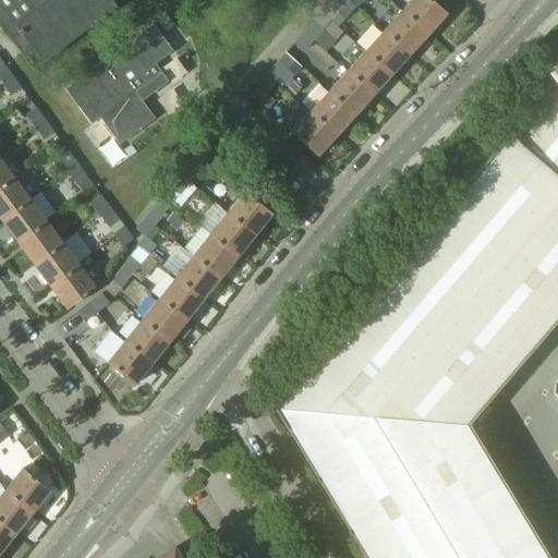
[(0,0),(0,22),(23,52),(32,45),(44,60),(116,7),(110,0),(0,0)]
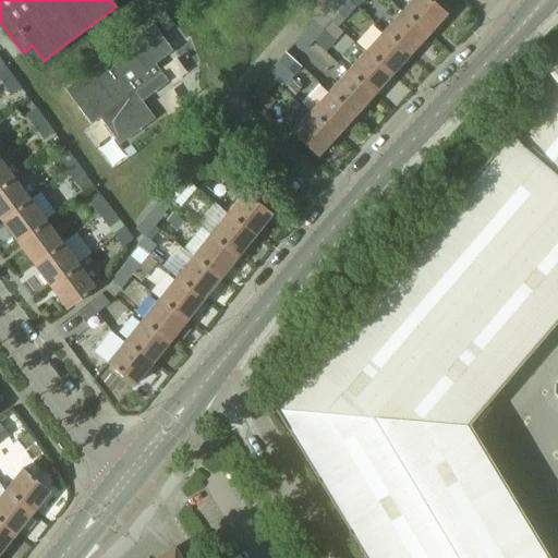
[(349,0),(334,0),(330,4),(339,12),(349,0)]
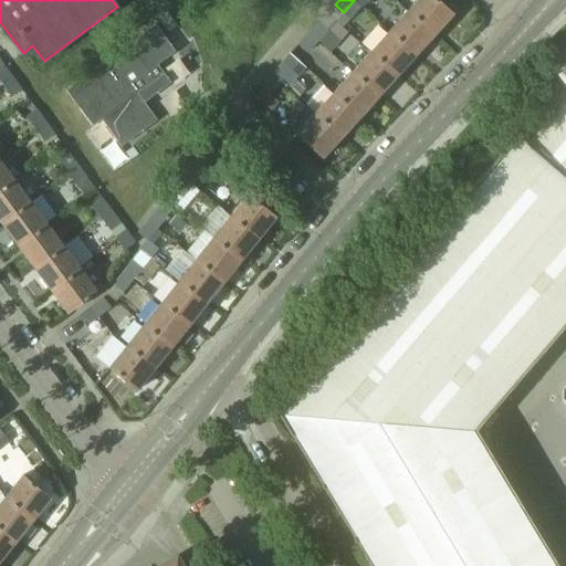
[(438,0),(416,0),(408,10),(433,34),(453,13),(438,0)]
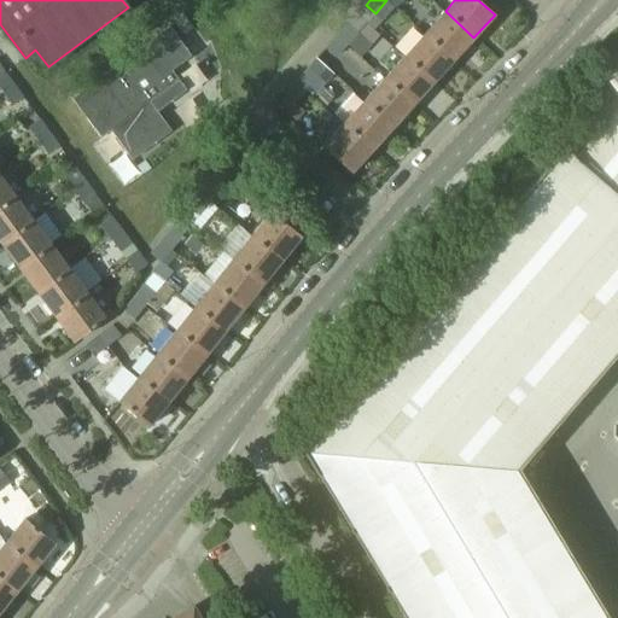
[(473,38),(445,11),(425,34),(454,59),(473,38)]
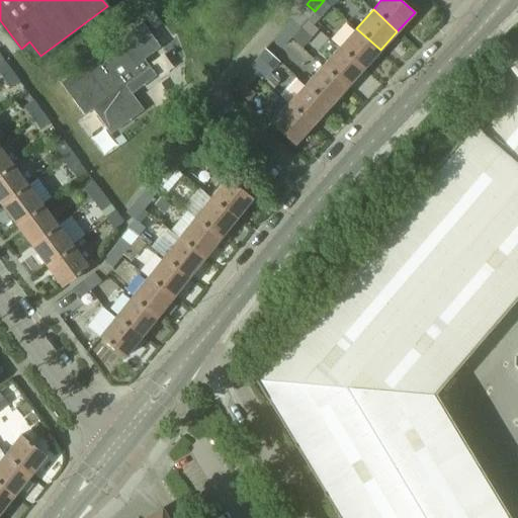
[(152,11),(144,17),(154,30),(162,24),(152,11)]
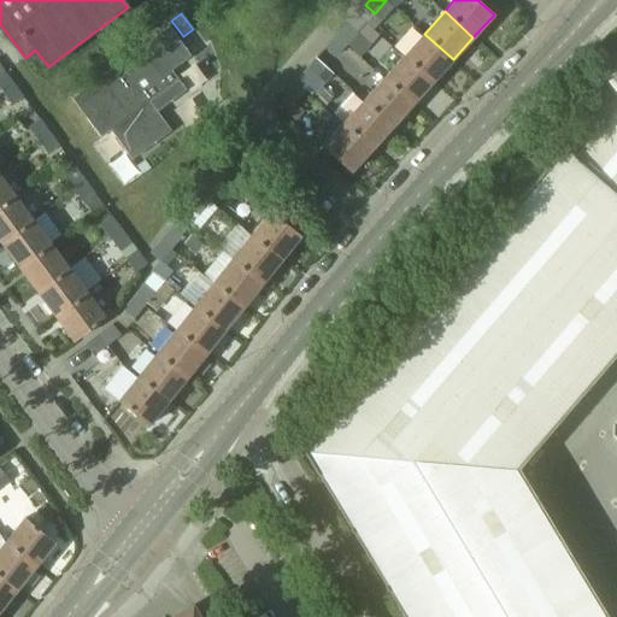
[(347,24),(336,36),(346,45),(357,33),(347,24)]
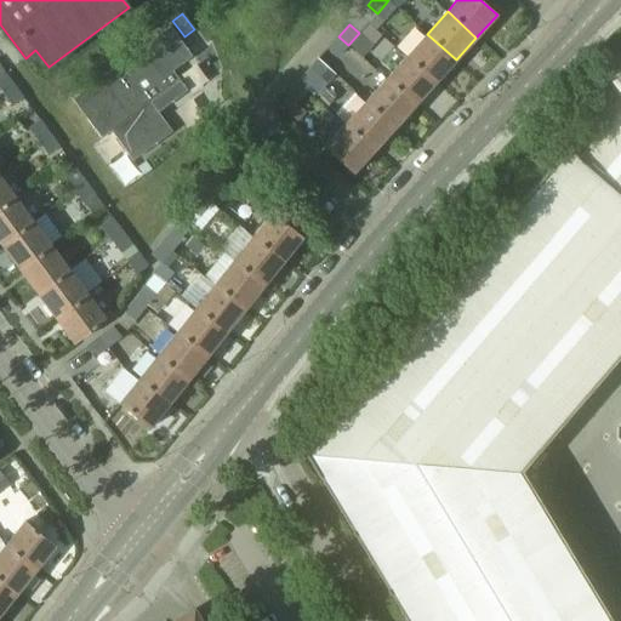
[(172,72),(176,68),(192,57),(170,27),(72,100),(101,140),(110,132),(132,161),(172,132),(158,113),(187,91),(172,72)]
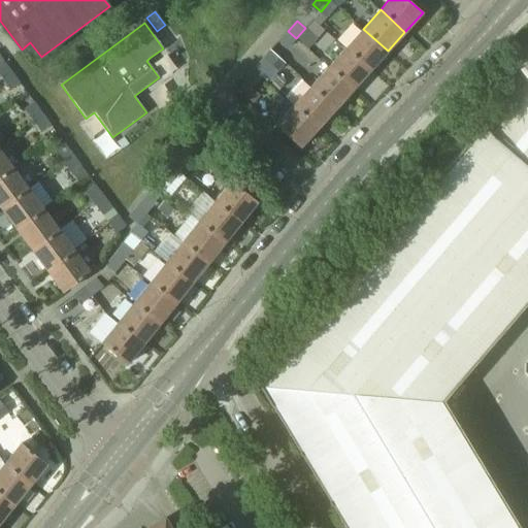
[(388,51),(363,29),(345,47),(370,70),(388,51)]
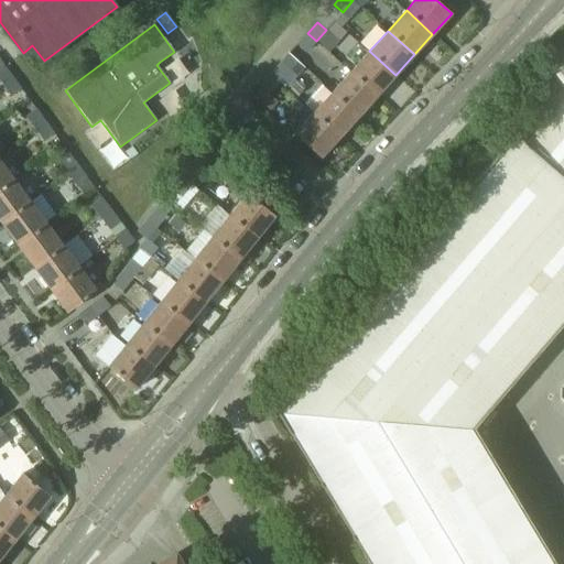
[(316,41),(307,33),(297,45),(305,53),(316,41)]
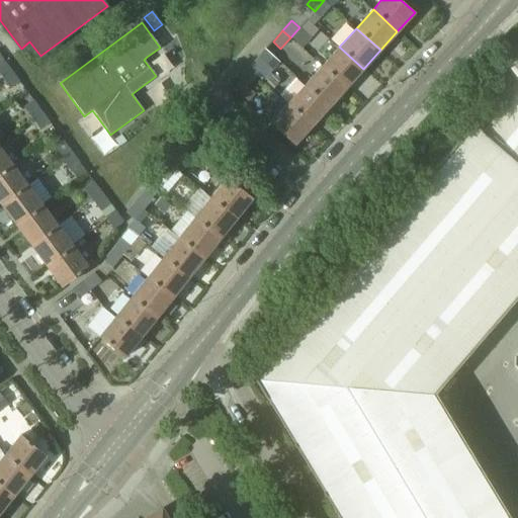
[(363,69),(339,47),(322,66),(346,88),(363,69)]
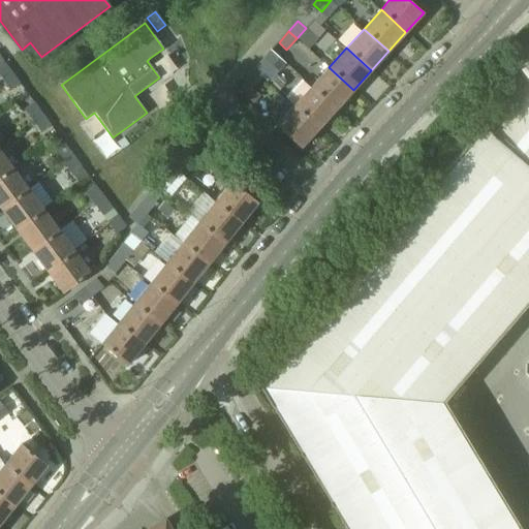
[(528,81),(528,57),(518,66),(528,81)]
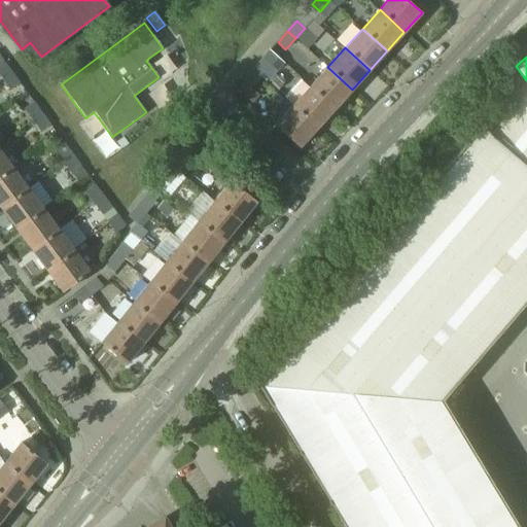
[(262,59),(253,69),(260,76),(271,66),(262,59)]
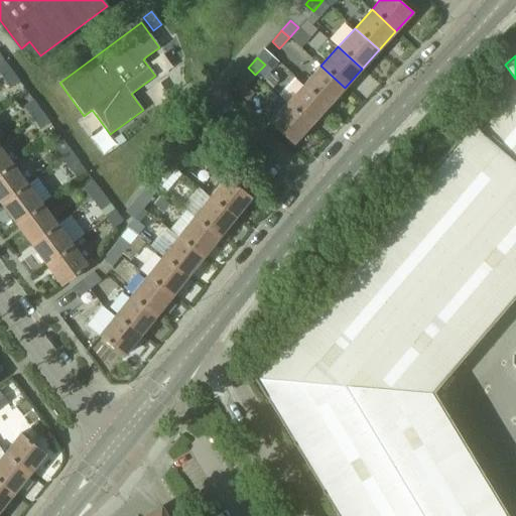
[(0,73),(3,77),(11,71),(3,58),(0,60),(0,73)]
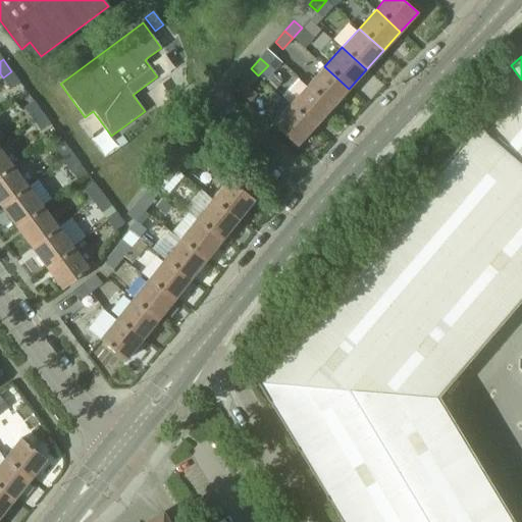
[(349,89),(324,66),(307,86),(331,107),(349,89)]
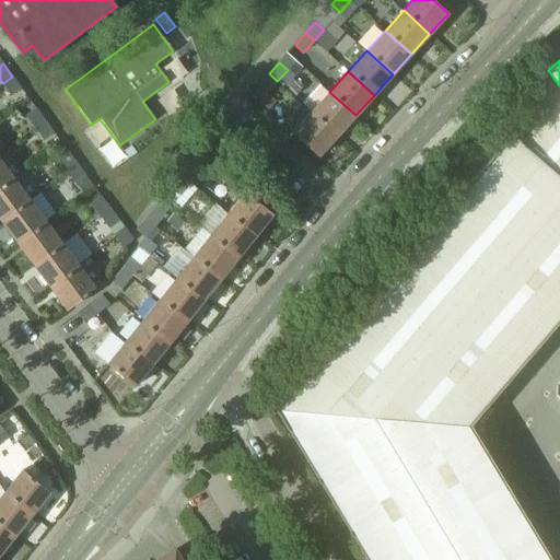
[(277,81),(269,73),(258,85),(267,93),(277,81)]
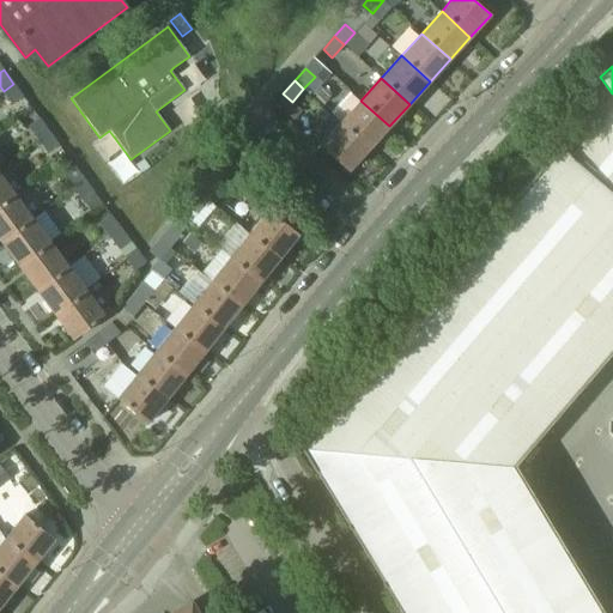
[(23,97),(13,84),(4,91),(13,104),(23,97)]
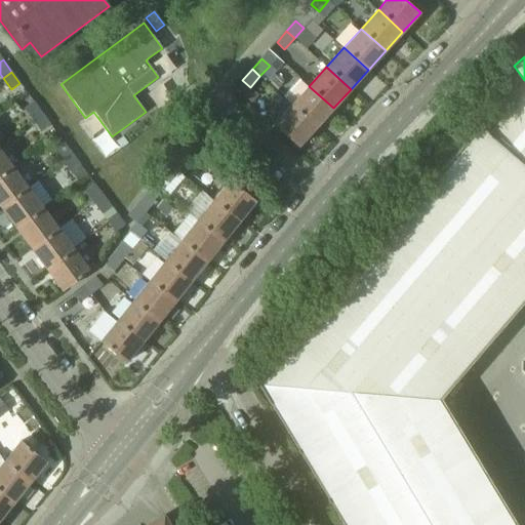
[(275,74),(268,81),(277,90),(284,83),(275,74)]
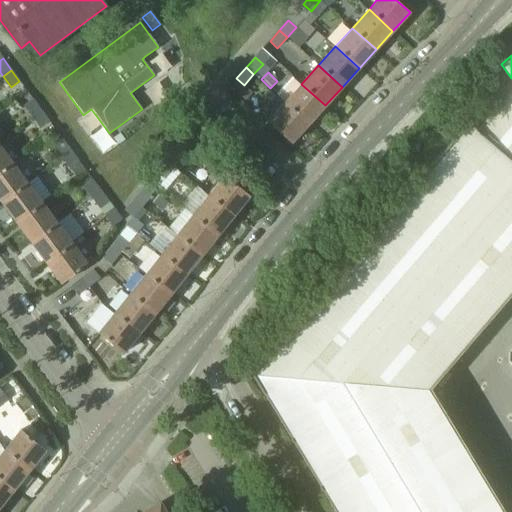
[(511,83),(474,128),(466,121),(250,373),(333,511),(504,511),(429,388),(511,291),(511,83)]
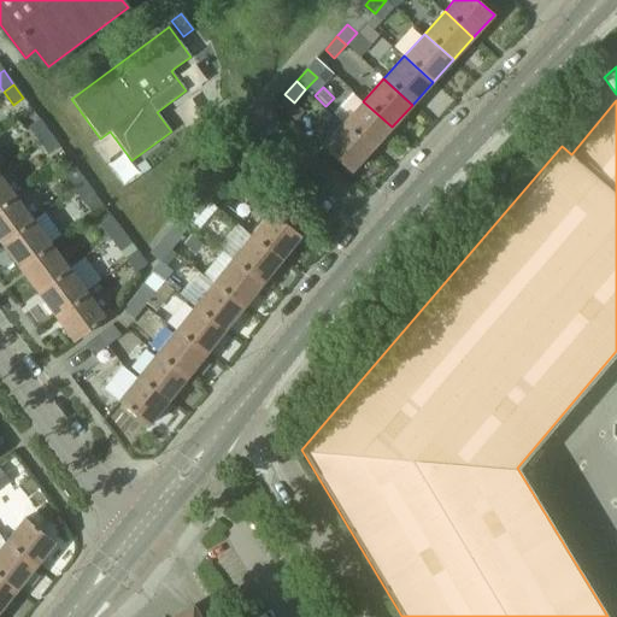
[(392,127),(363,101),(342,123),(371,150),(392,127)]
